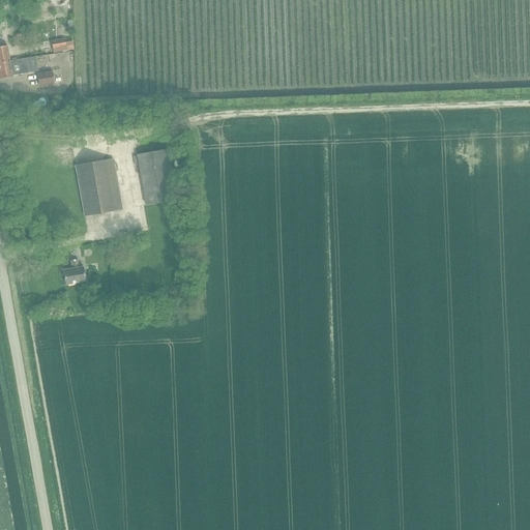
[(7,46),(0,46),(0,62),(9,61),(7,46)]
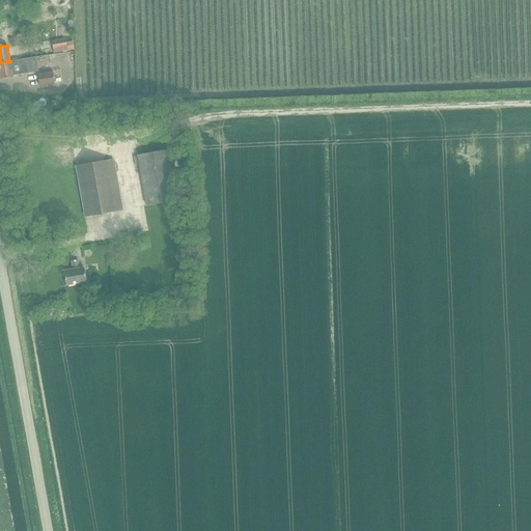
[(9,61),(0,62),(0,79),(12,77),(11,75),(37,71),(35,57),(24,59),(17,60),(9,61)]
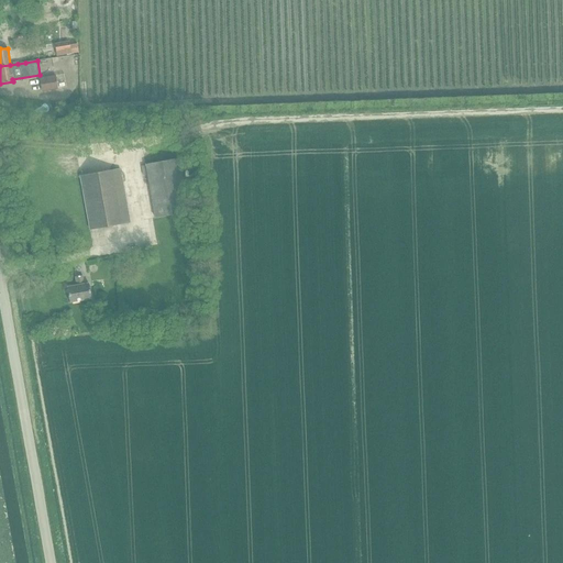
[(40,79),(42,91),(55,88),(53,76),(40,79)]
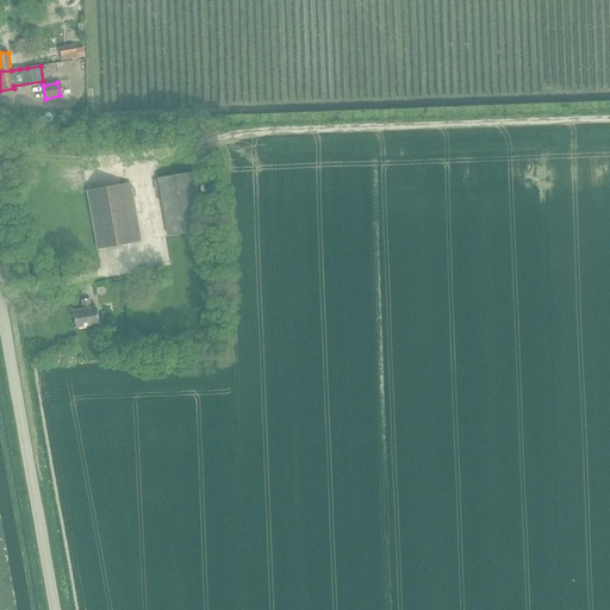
[(161,191),(168,236),(203,230),(193,172),(159,178),(159,180),(161,191)]
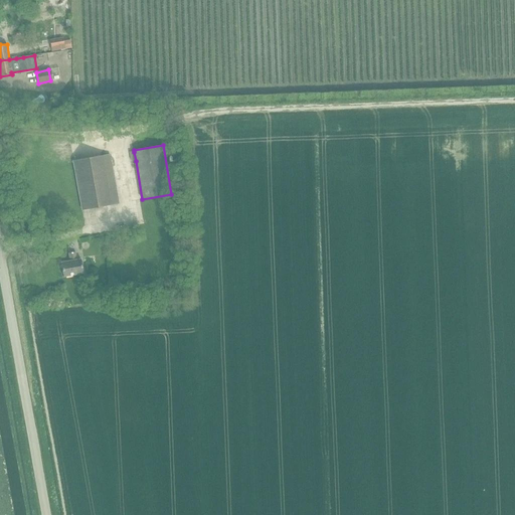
[(109,155),(73,161),(81,209),(118,203),(109,155)]
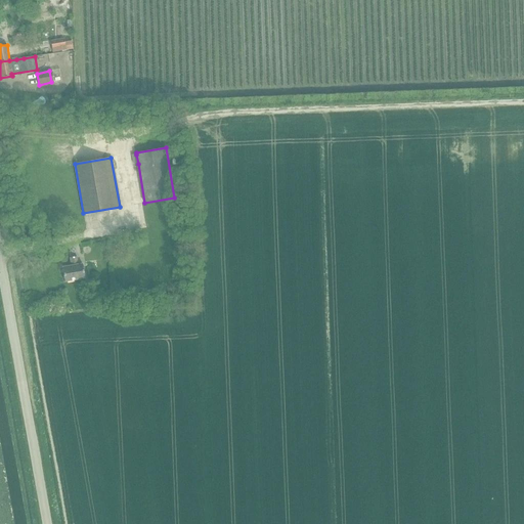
[(70,264),(61,266),(63,280),(84,277),(82,262),(76,263),(76,255),(69,257),(70,264)]
